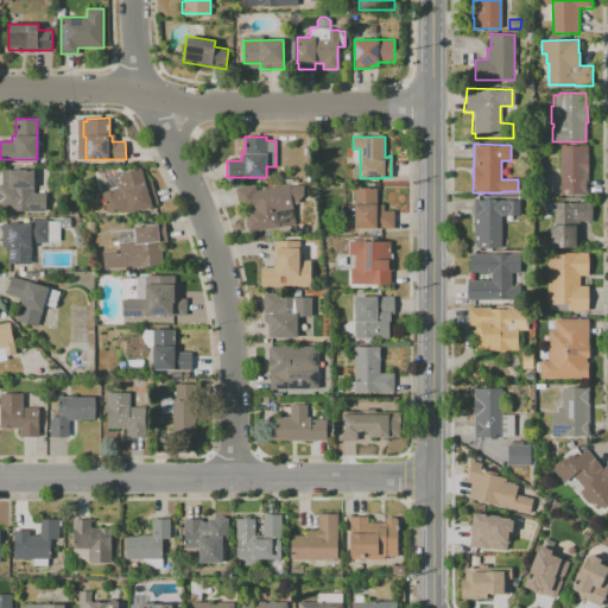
[(588,195),(583,195),(583,194),(561,194),(559,145),(588,145),(588,195)]
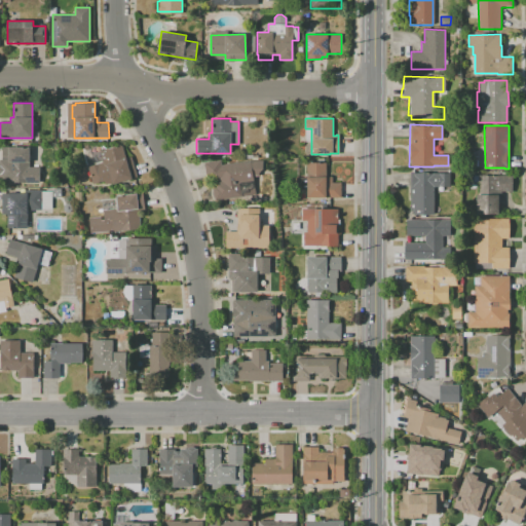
[(92,184),(87,165),(100,161),(102,170),(107,168),(106,164),(108,164),(104,150),(122,145),(126,158),(132,157),(137,177),(112,184),(112,182),(105,184),(104,181),(92,184)]
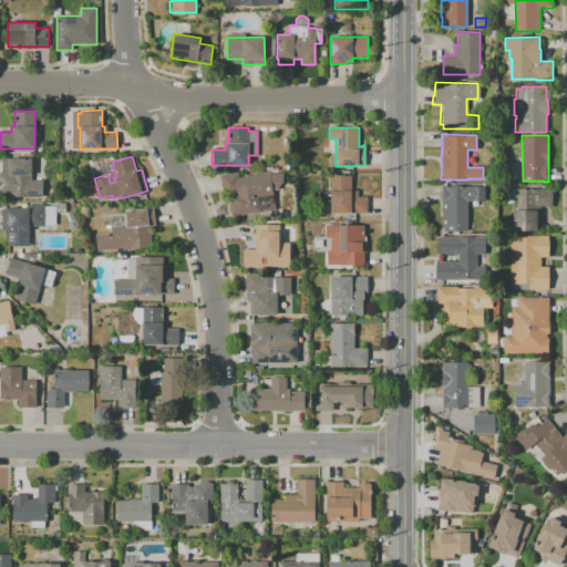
[(31,158),(31,186),(38,186),(38,196),(8,196),(8,177),(3,177),(3,179),(1,179),(1,158),(31,158)]
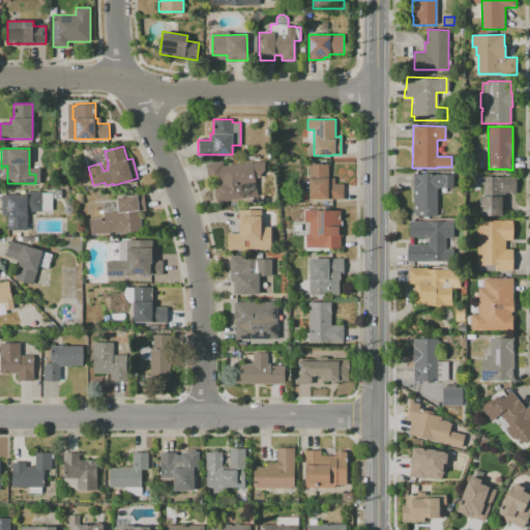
[(217,202),(217,201),(216,201),(214,195),(214,188),(215,188),(214,183),(219,182),(219,180),(208,181),(205,164),(223,162),(223,166),(252,162),(265,162),(264,170),(260,174),(260,177),(255,177),(258,196),(217,202)]
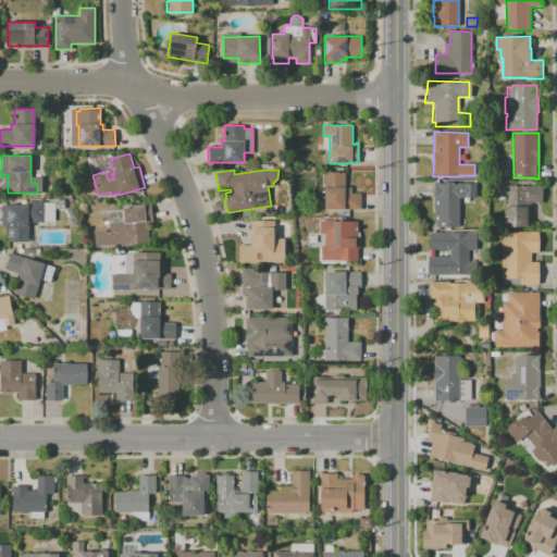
[(324,172),(345,172),(345,187),(351,187),(351,193),(360,194),(360,210),(324,209),(324,200),(313,200),(313,188),(324,188),(324,172)]
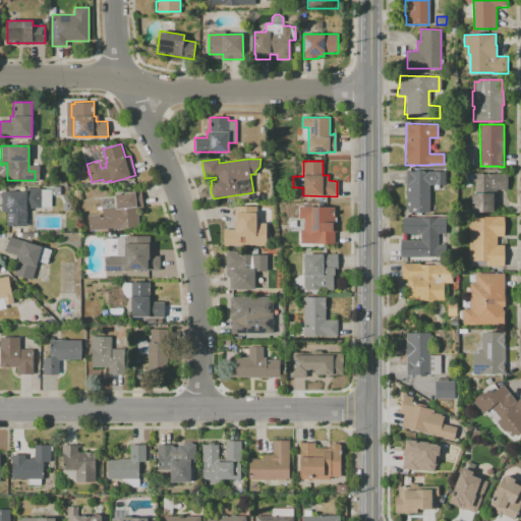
[(406,209),(406,170),(411,170),(411,171),(445,171),(445,185),(429,185),(429,213),(412,213),(412,214),(409,214),(409,209),(406,209)]
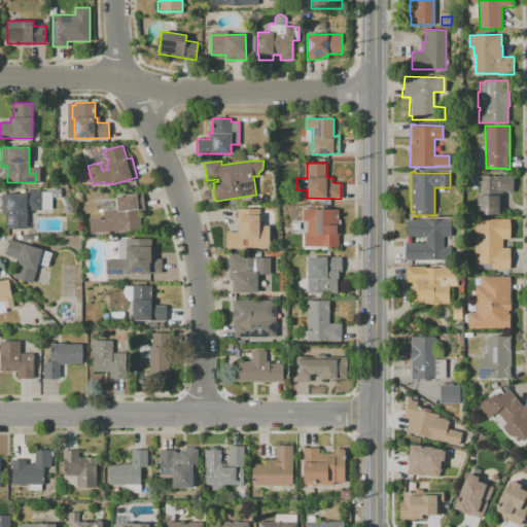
[(513,174),(513,192),(511,192),(510,191),(502,191),(502,202),(499,202),(499,215),(496,215),(496,214),(477,214),(477,195),(479,195),(478,176),(497,176),(497,175),(511,175),(511,174),(513,174)]
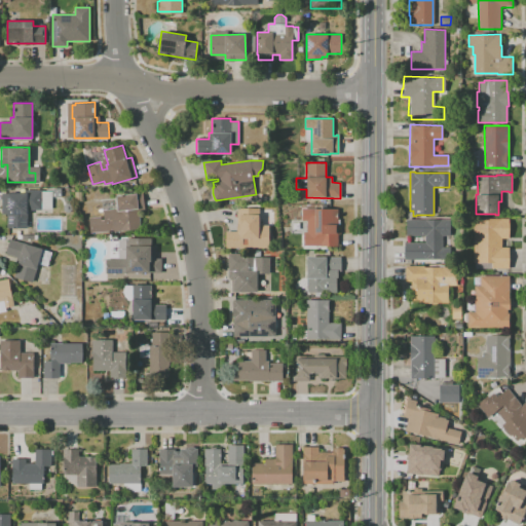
[(41,210),(27,210),(28,228),(7,228),(7,214),(2,214),(1,193),(25,193),(25,189),(41,189),(41,210)]
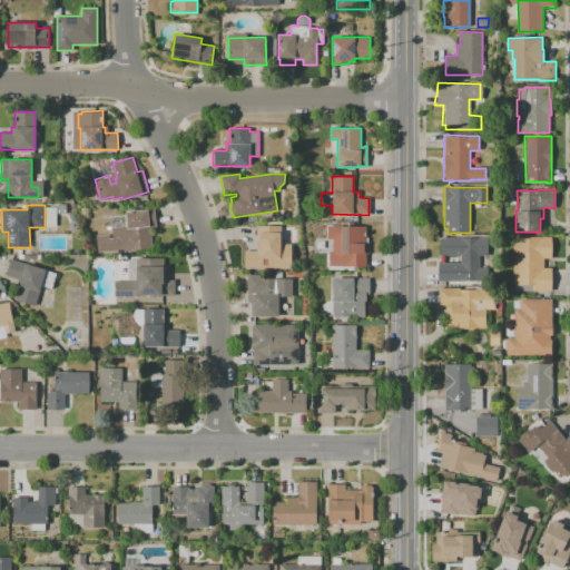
[(96,235),(108,234),(109,237),(111,237),(110,227),(126,225),(125,212),(154,208),(156,229),(149,231),(151,248),(97,253),(96,235)]
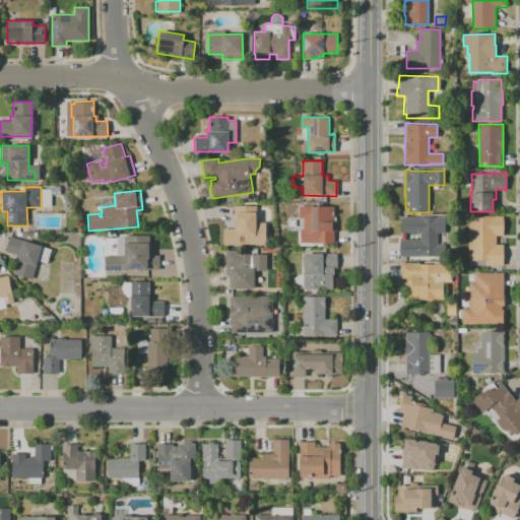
[(316,244),(316,232),(311,232),(311,218),(307,218),(307,219),(302,219),(302,218),(298,218),(298,205),(334,206),(334,244),(316,244)]
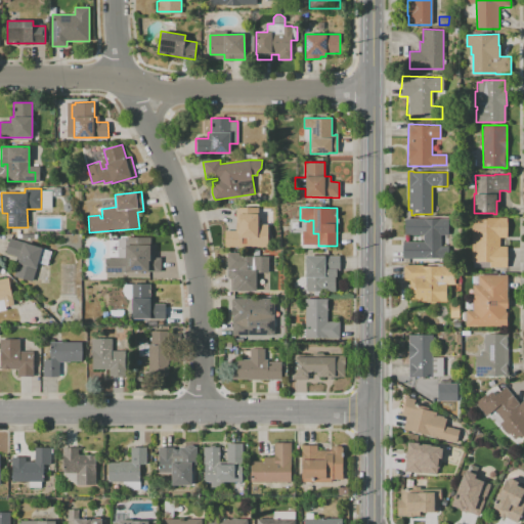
[(236,208),(258,208),(258,224),(267,224),(267,247),(224,246),(225,230),(236,230),(236,208)]
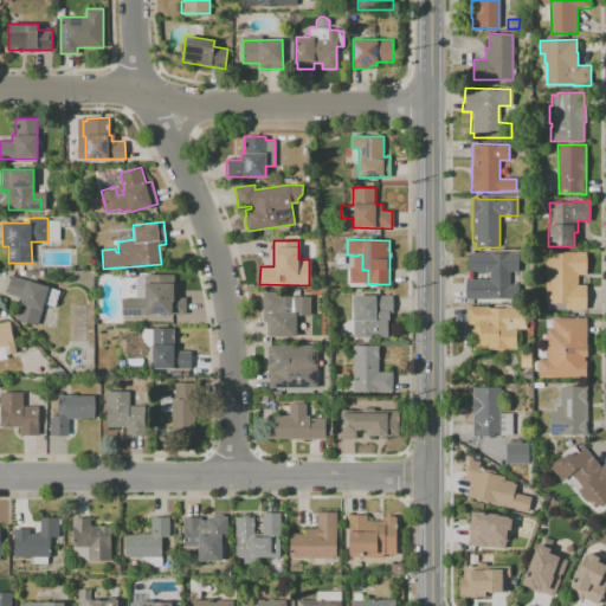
[(546,252),(586,252),(586,275),(578,275),(578,285),(586,284),(586,309),(566,309),(566,302),(546,302),(546,252)]
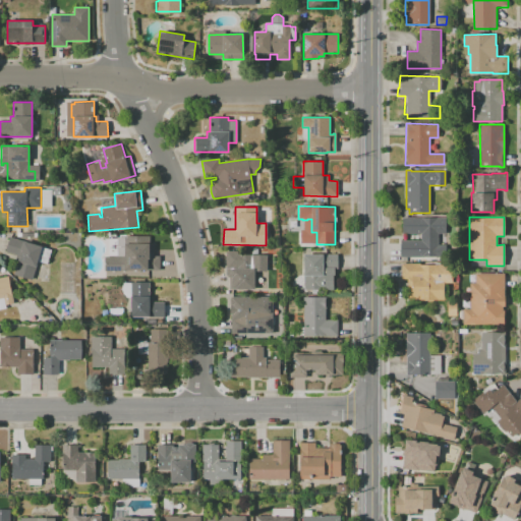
[(400,257),(400,240),(420,240),(420,234),(402,234),(402,218),(445,218),(445,234),(438,234),(438,245),(446,245),(446,262),(408,262),(408,257),(400,257)]
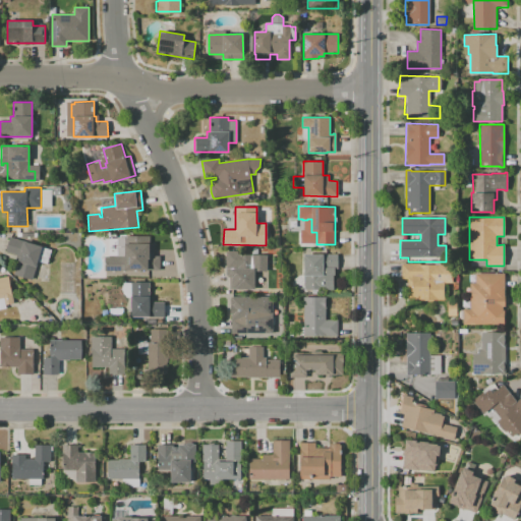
[(160,270),(127,270),(127,271),(104,271),(104,255),(123,255),(123,249),(124,249),(124,235),(142,235),(142,249),(149,249),(149,255),(160,255),(160,270)]
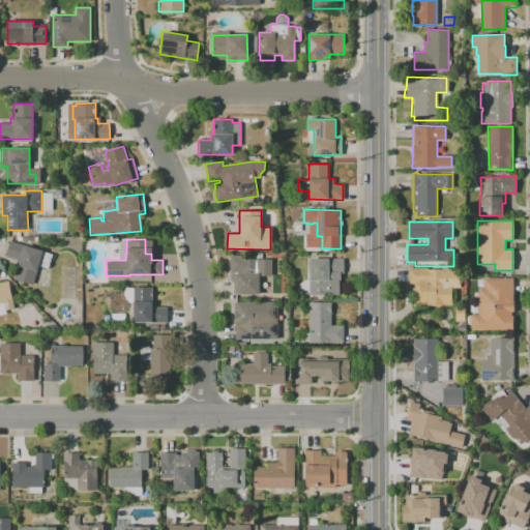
[(52,254),(48,268),(38,265),(32,285),(18,281),(23,264),(4,258),(9,241),(52,254)]
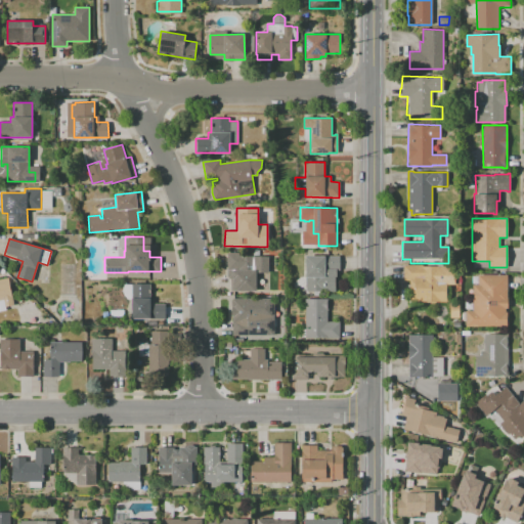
[(306,291),(306,255),(340,255),(340,270),(336,270),(336,276),(335,276),(335,291),(306,291)]
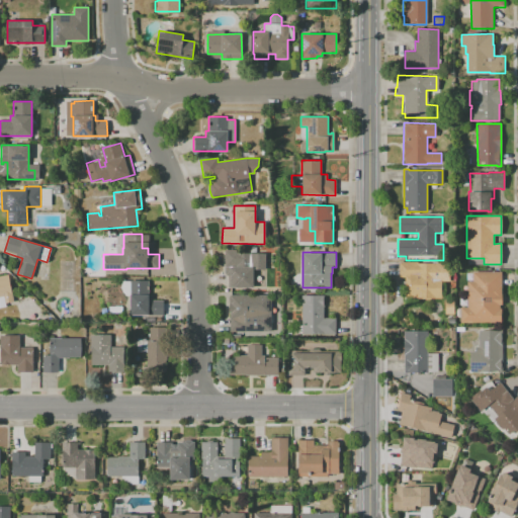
[(228,267),(234,267),(234,253),(253,253),(253,287),(228,287),(228,267)]
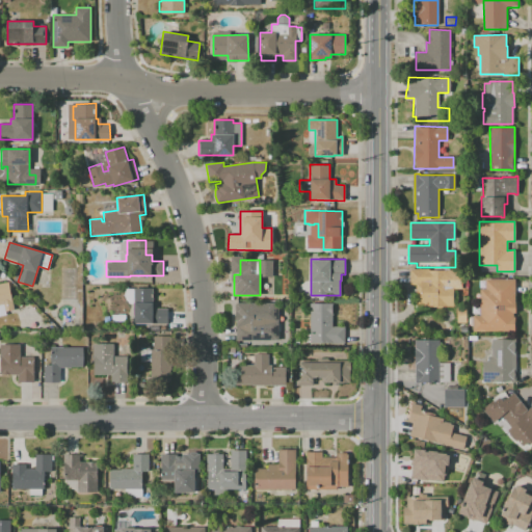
[(408,269),(428,269),(428,270),(459,270),(459,281),(447,281),(447,286),(452,286),(453,307),(416,307),(416,285),(409,285),(408,269)]
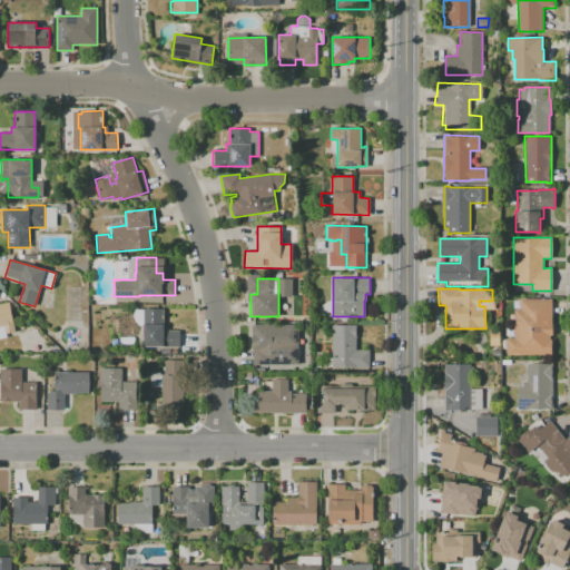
[(505,355),(505,337),(513,337),(513,325),(512,325),(512,317),(513,317),(513,310),(519,310),(519,300),(551,300),(551,324),(552,324),(552,335),(549,335),(549,340),(551,340),(551,355),(505,355)]
